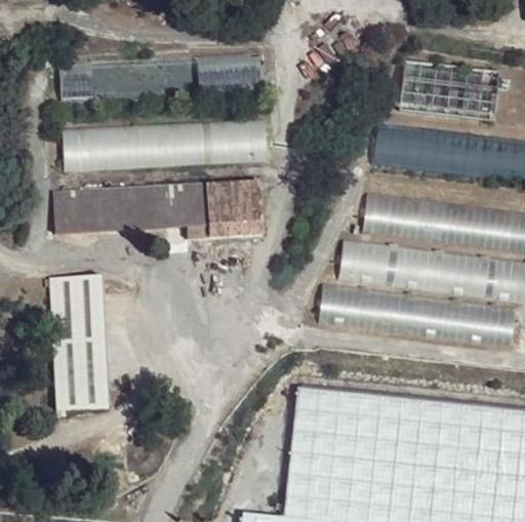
[(470,12),(470,0),(457,0),(457,12),(470,12)]
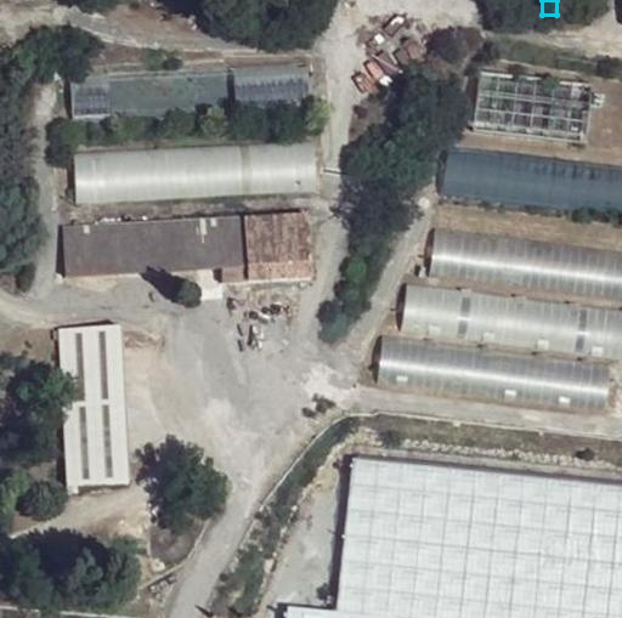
[(68,69),(71,120),(309,109),(307,58),(68,69)]
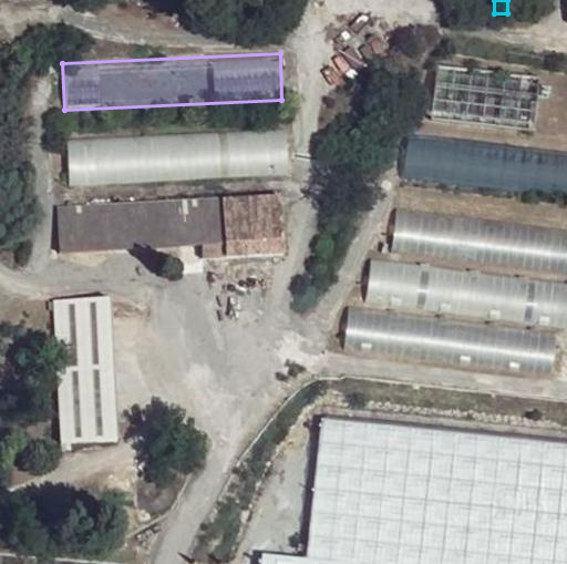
[(542,75),(439,62),(431,115),(535,129),(542,75)]
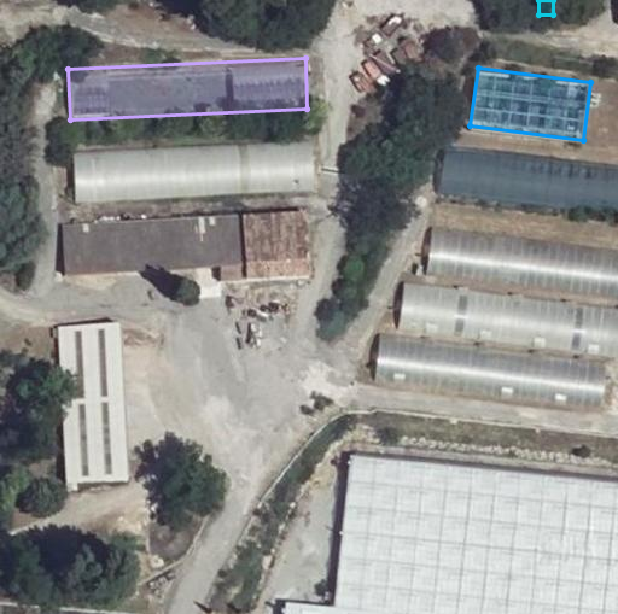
[(71,146),(73,196),(313,189),(310,140),(71,146)]
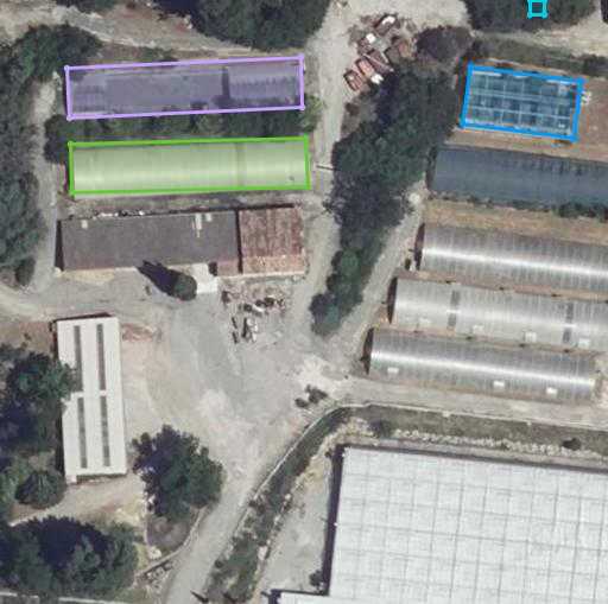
[(607,163),(436,146),(431,190),(607,208),(607,163)]
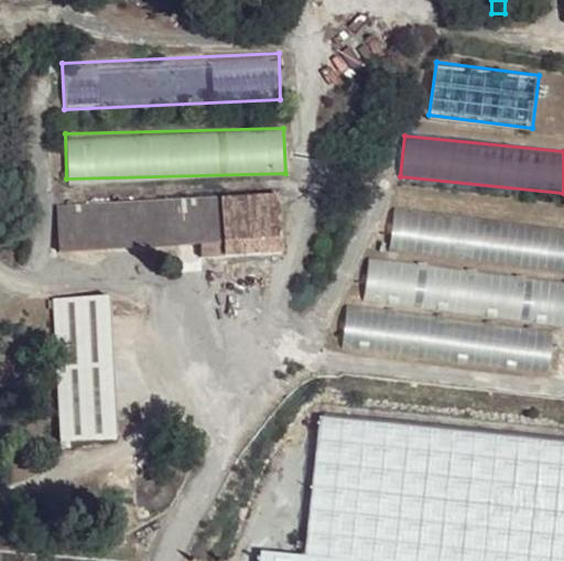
[(220,196),(224,241),(201,243),(201,255),(281,250),(278,194),(220,196)]
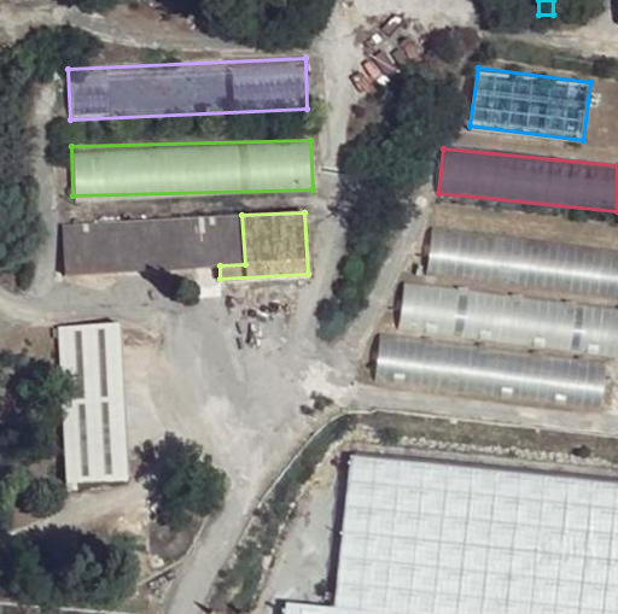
[(220,265),(245,264),(242,215),(62,224),(65,273),(220,265)]
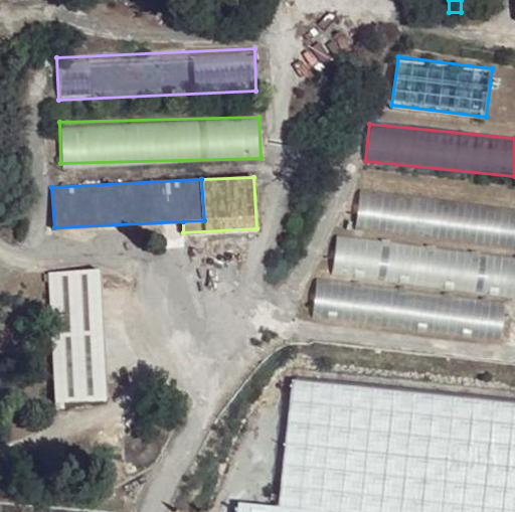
[(514,244),(514,205),(358,189),(354,229),(514,244)]
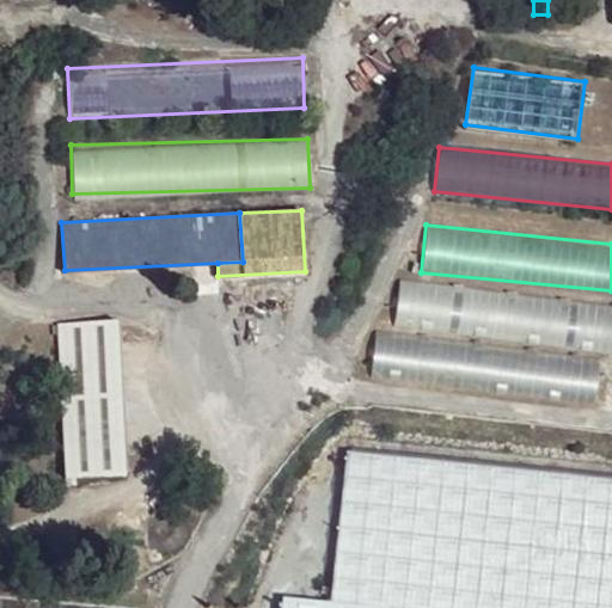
[(611,350),(611,301),(401,276),(395,325),(611,350)]
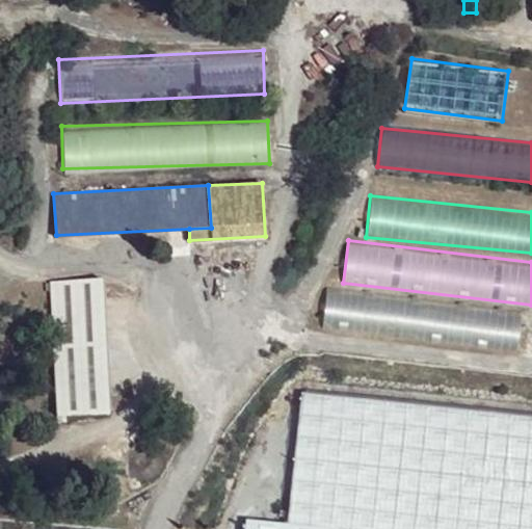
[(56,414),(109,412),(103,276),(51,280),(56,414)]
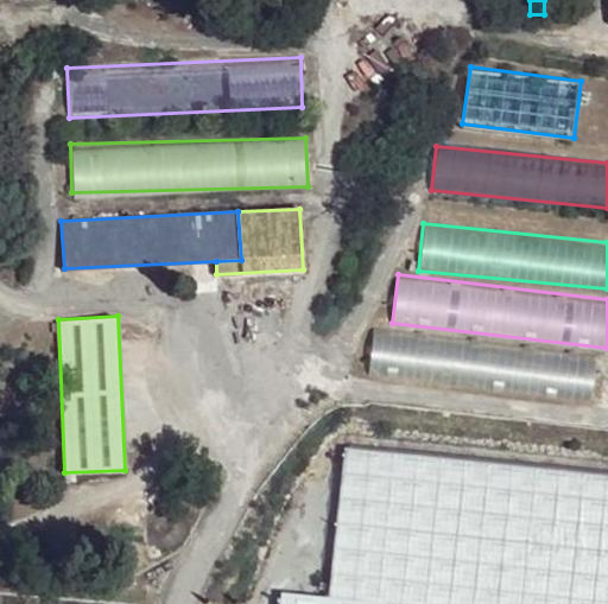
[(597,350),(373,335),(369,382),(594,396),(597,350)]
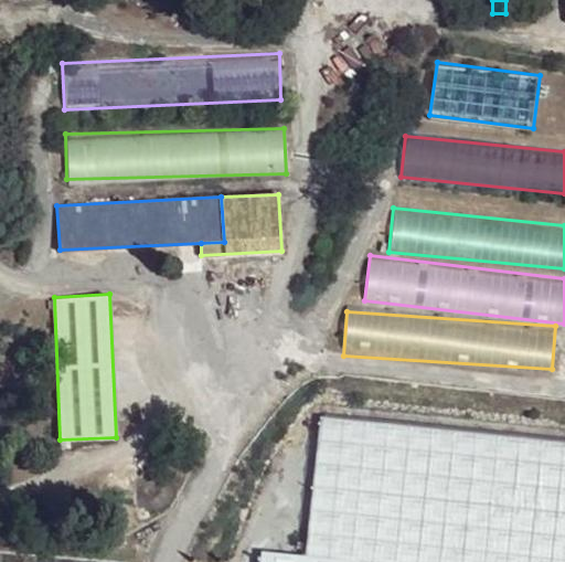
[(564,561),(564,441),(319,420),(307,559),(259,554),(258,561),(564,561)]
